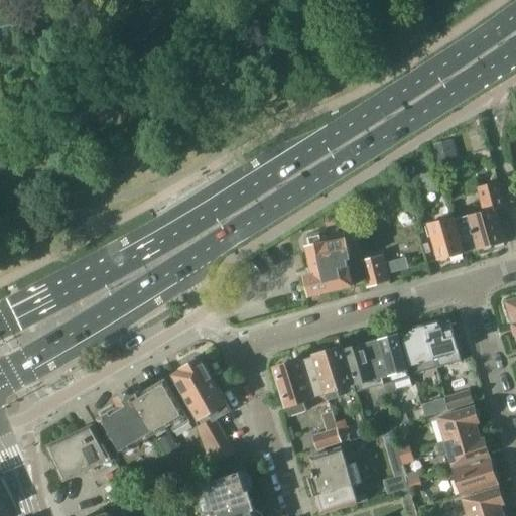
[(454,140),(431,145),(439,167),(459,161),(454,140)]
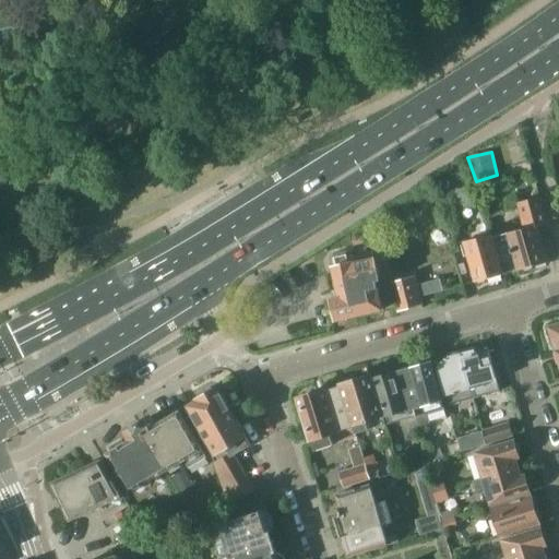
[(494,236),(504,273),(523,269),(526,271),(532,269),(533,265),(548,261),(538,226),(548,224),(540,195),(516,202),(524,227),(494,236)]
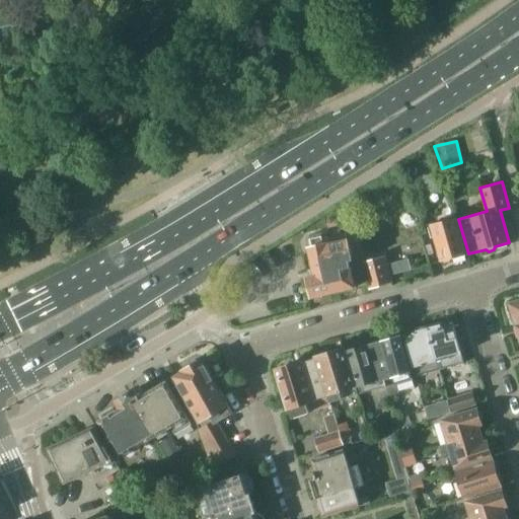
[(463,255),(468,253),(458,219),(457,217),(432,224),(443,261),(455,257),(457,260),(462,257),(463,255)]
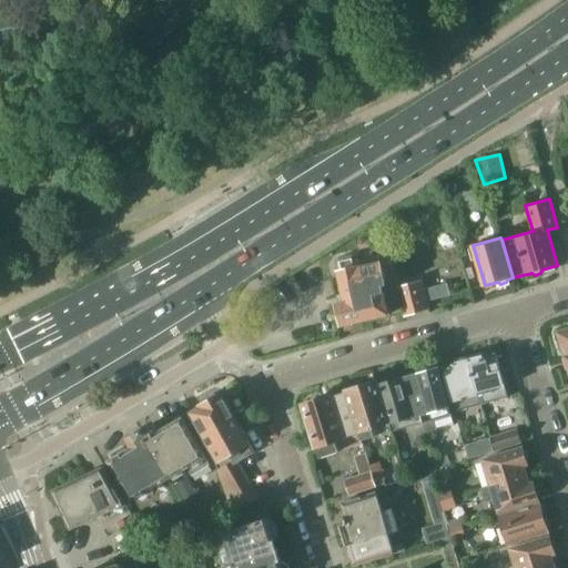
[(356,242),(358,251),(372,247),(369,239),(356,242)]
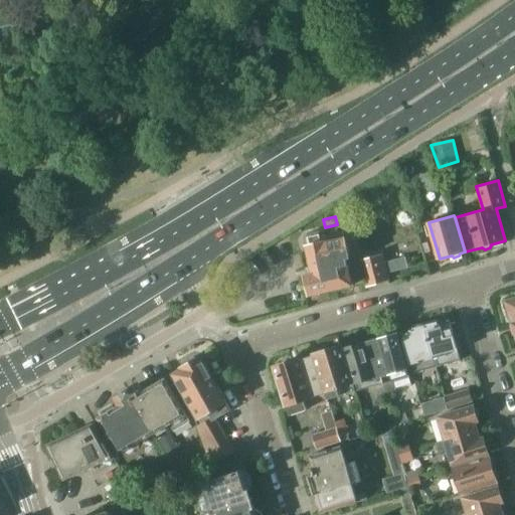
[(405,256),(385,262),(383,255),(359,261),(362,273),(351,275),(347,259),(350,259),(345,238),(343,232),(324,236),(323,233),(321,232),(307,235),(306,237),(309,247),(308,247),(314,274),(306,276),(310,295),(364,283),(365,286),(389,280),(388,274),(408,268),(405,256)]
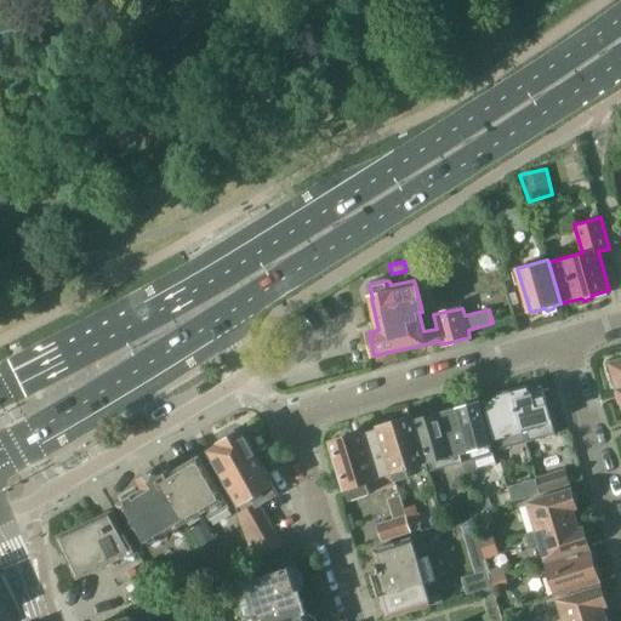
[(620,359),(609,363),(616,389),(620,387),(620,359)]
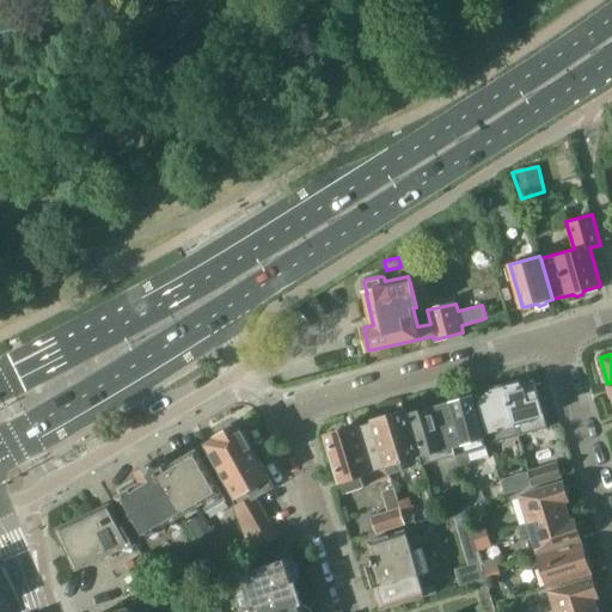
[(520,380),(505,384),(519,435),(546,427),(534,381),(525,384),(520,380)]
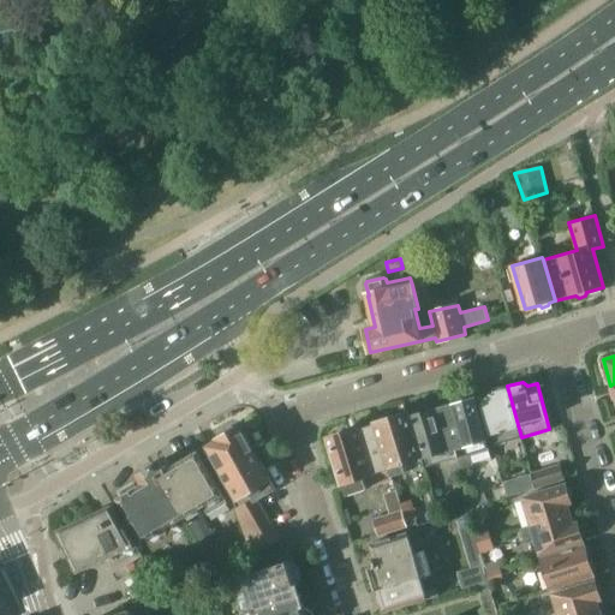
[(521,437),(507,386),(491,390),(488,396),(481,399),(493,445),(521,437)]
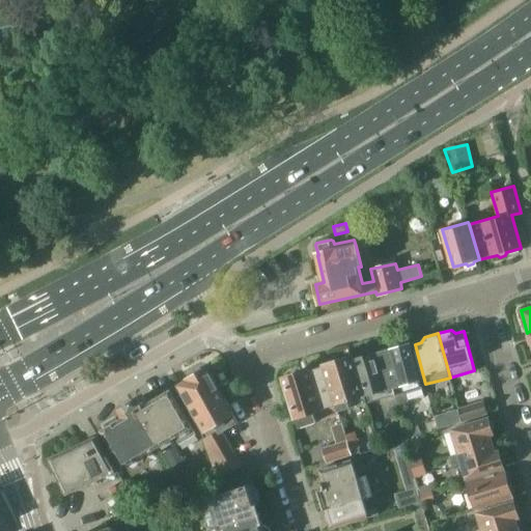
[(409,401),(407,394),(407,392),(422,388),(409,344),(406,345),(402,343),(396,344),(394,348),(383,352),(398,404),(409,401)]
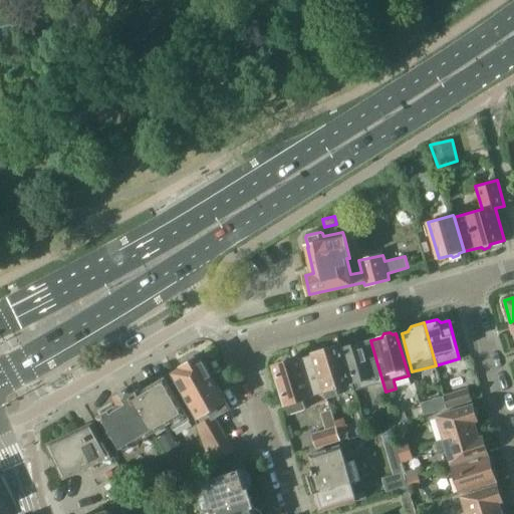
[(375,395),(386,392),(370,340),(359,344),(355,341),(349,342),(347,347),(345,348),(357,391),(372,386),(375,395)]
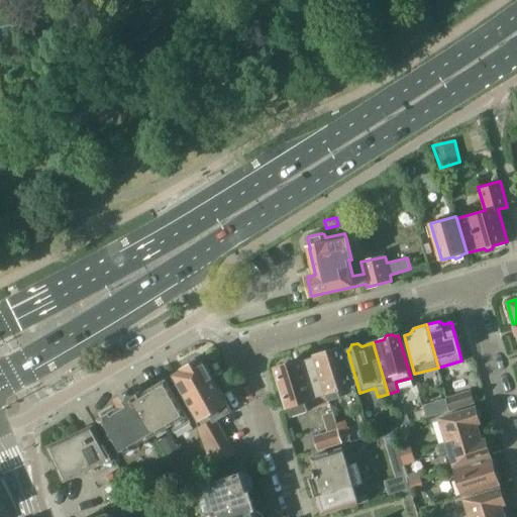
[(315,356),(315,358),(329,402),(355,393),(342,347),(315,356)]
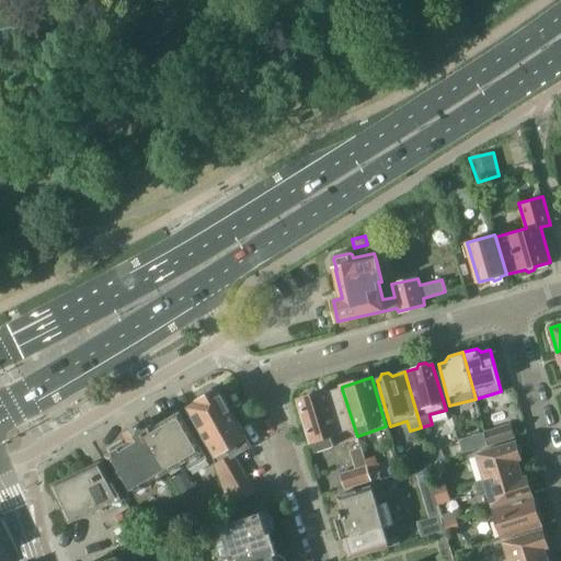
[(357,436),(342,389),(327,393),(327,391),(299,400),(315,453),(342,444),(342,441),(357,436)]
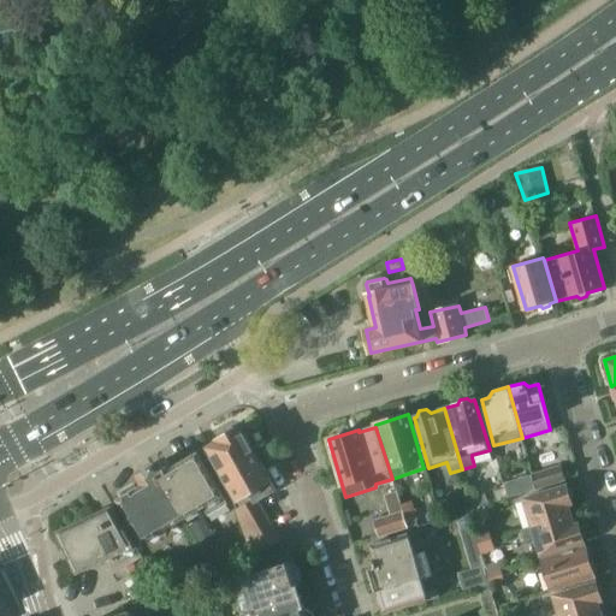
[(236,510),(253,555),(258,567),(289,557),(256,502),(274,490),(241,428),(236,431),(230,430),(223,433),(220,440),(208,448),(238,498),(248,493),(253,501),(236,510)]
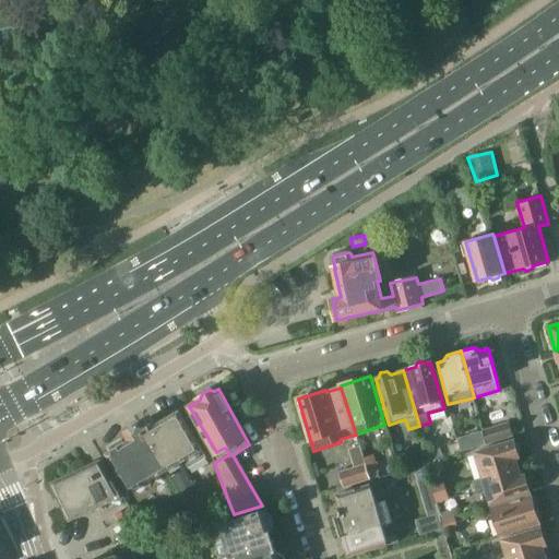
[(152,416),(139,425),(166,471),(183,460),(188,467),(205,458),(179,412),(163,421),(158,416),(154,419),(152,416)]
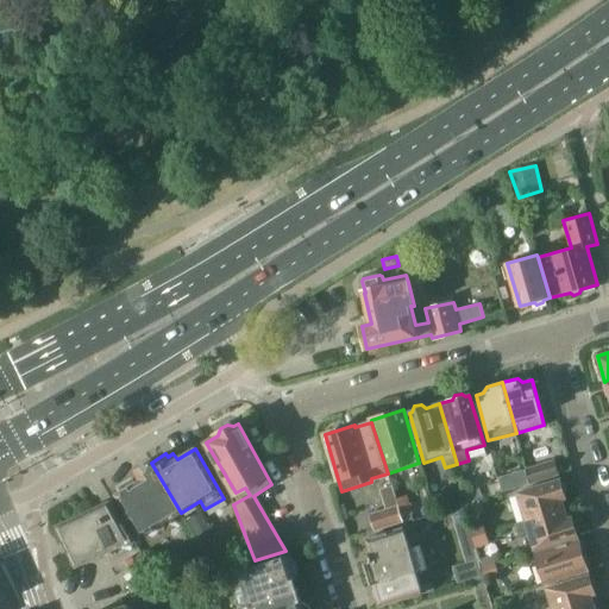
[(526,469),(531,483),(558,475),(554,459),(526,469)]
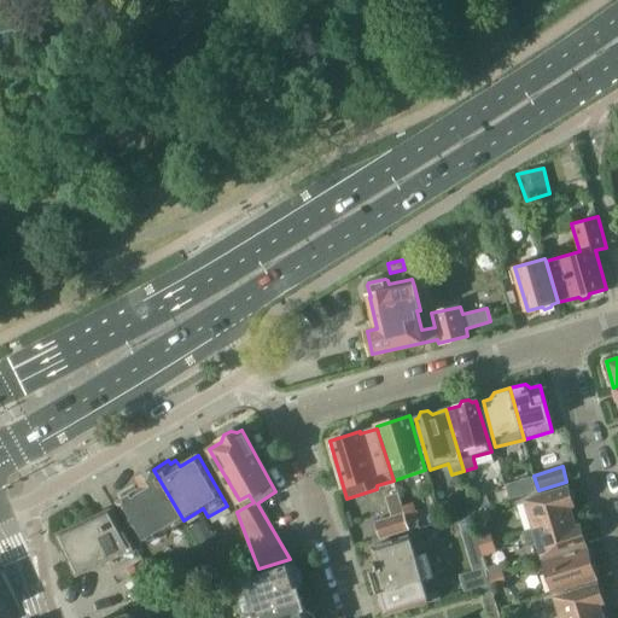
[(184,520),(153,470),(139,477),(145,487),(120,502),(150,553),(169,541),(164,532),(184,520)]
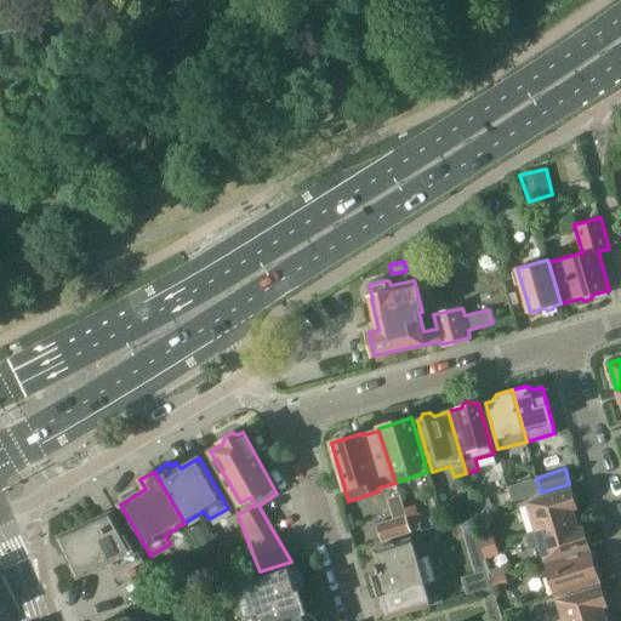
[(541,493),(536,478),(507,486),(512,502),(541,493)]
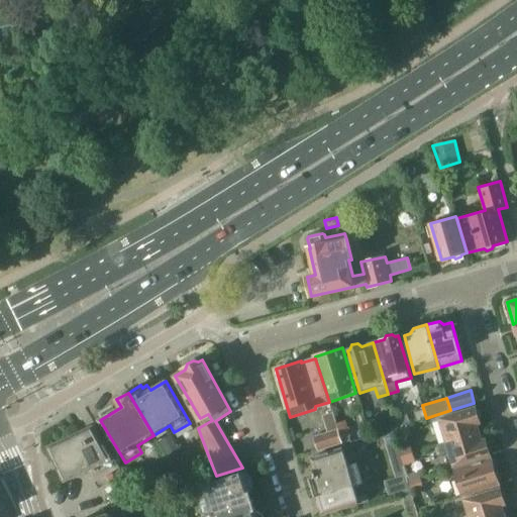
[(439,418),(447,442),(447,443),(484,432),(480,420),(482,417),(480,411),(477,410),(476,407),(439,418)]
